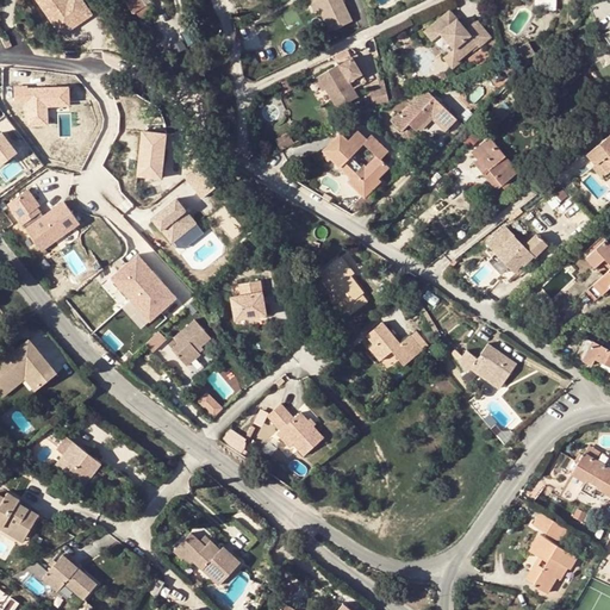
[(39,0),(62,37),(85,23),(89,29),(99,24),(85,1),(75,6),(72,0),(39,0)]
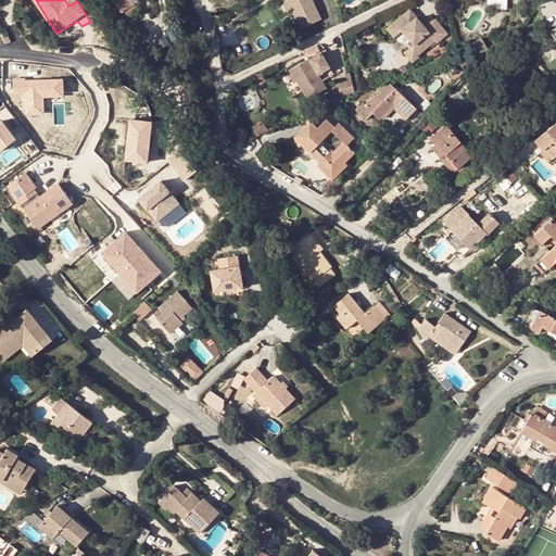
[(113,0),(119,11),(123,9),(129,5),(129,3),(135,0),(113,0)]
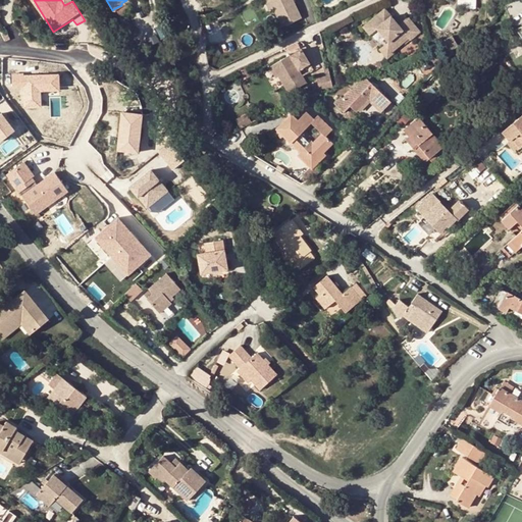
[(275,7),(272,0),(267,0),(271,9),(275,7)]
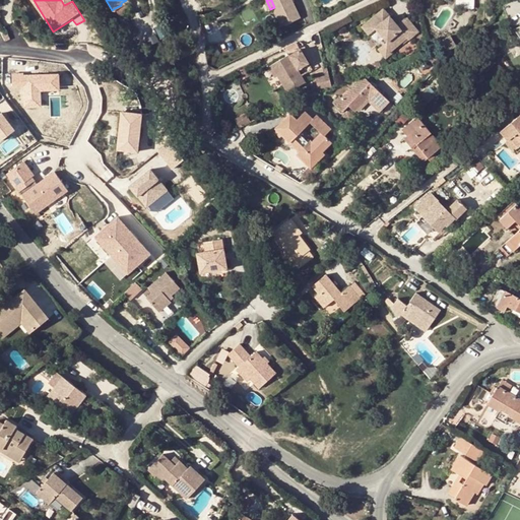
[(271,0),(274,7),(282,27),(302,18),(294,0),(271,0)]
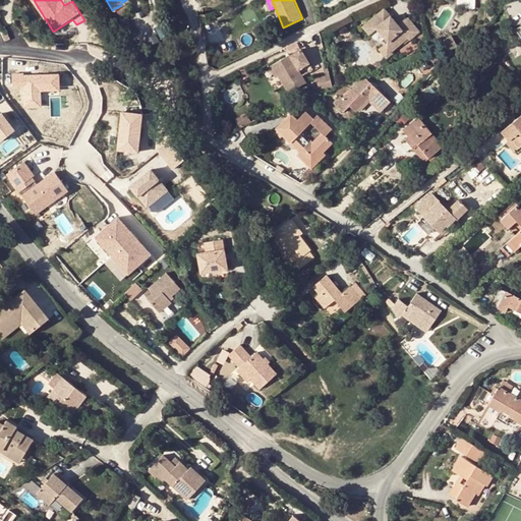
[(379,29),(389,41),(388,47),(392,52),(402,43),(408,39),(410,41),(419,33),(408,18),(399,25),(397,22),(391,15),(381,13),(364,26),(370,35),(379,29)]
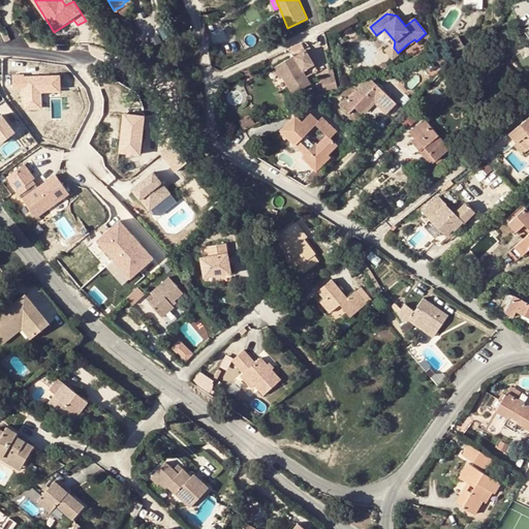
[(412,16),(403,23),(405,26),(414,19),(412,16)]
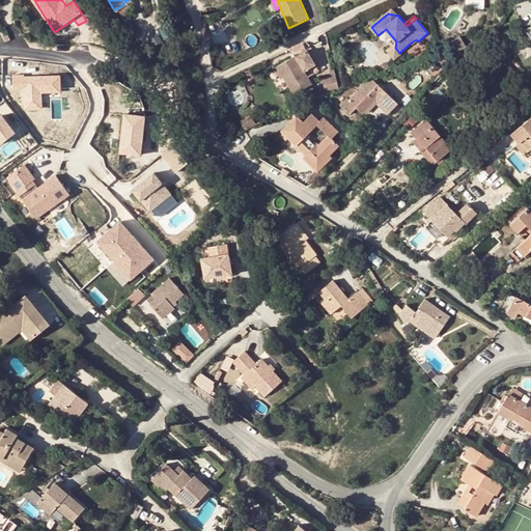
[(54,32),(58,37),(78,25),(74,20),(54,32)]
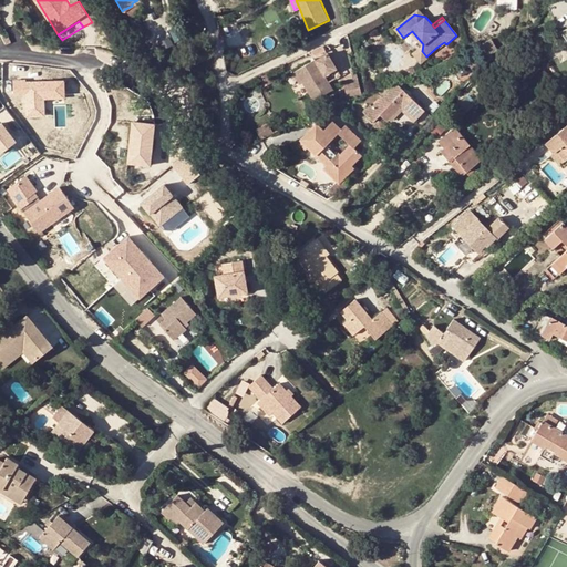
[(422,51),(423,44),(413,53),(421,63),(428,58),(426,57),(422,51)]
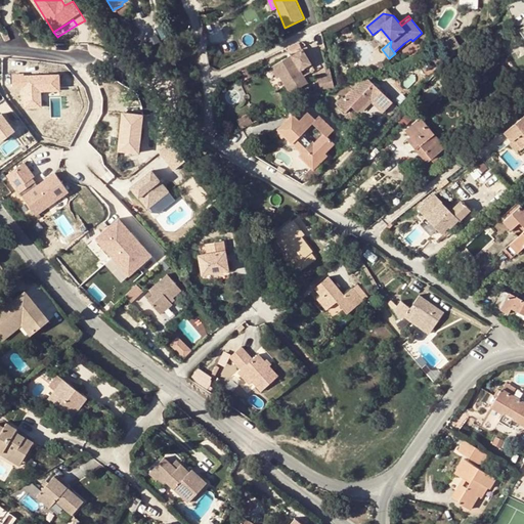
[(302,49),(291,55),(297,67),(308,60),(302,49)]
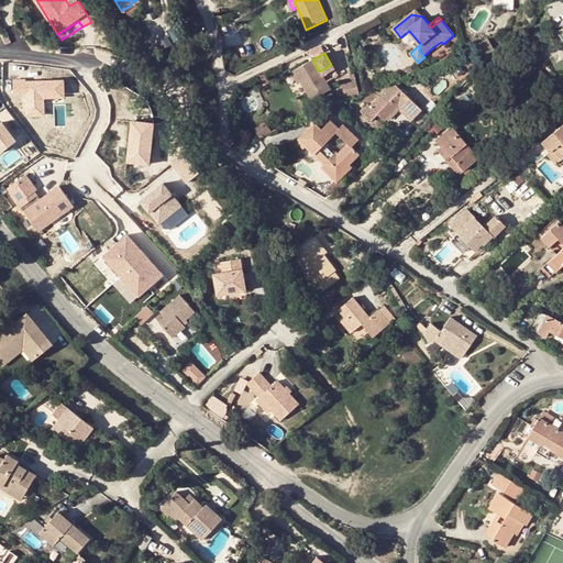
[(294,68),(300,80),(311,98),(329,88),(324,81),(319,72),(312,59),(311,58),(294,68)]
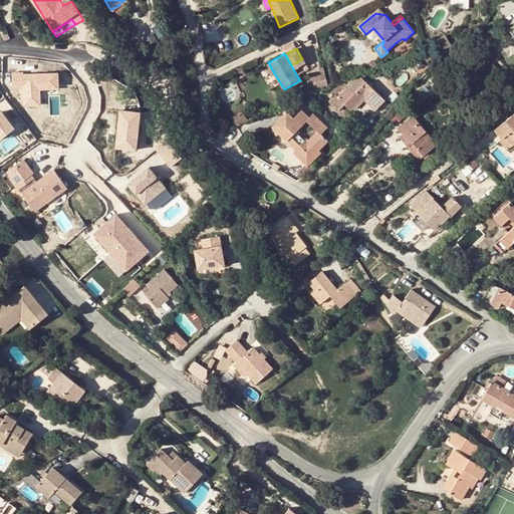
[(473,69),(478,74),(490,62),(484,56),(473,69)]
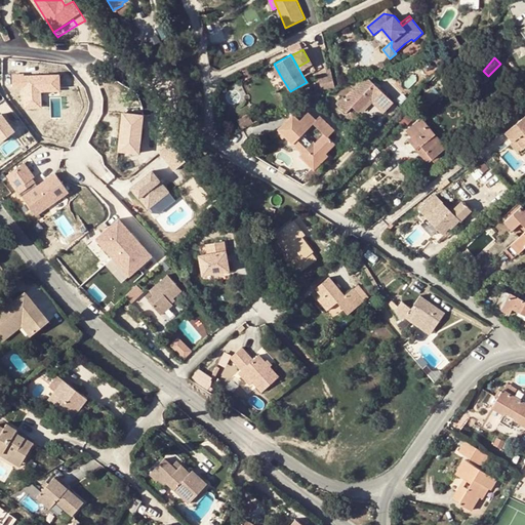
[(309,61),(297,67),(303,76),(314,69),(309,61)]
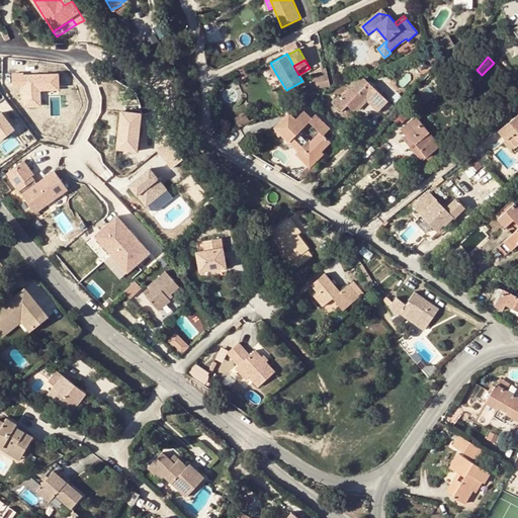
[(276,74),(270,63),(267,65),(273,75),(276,74)]
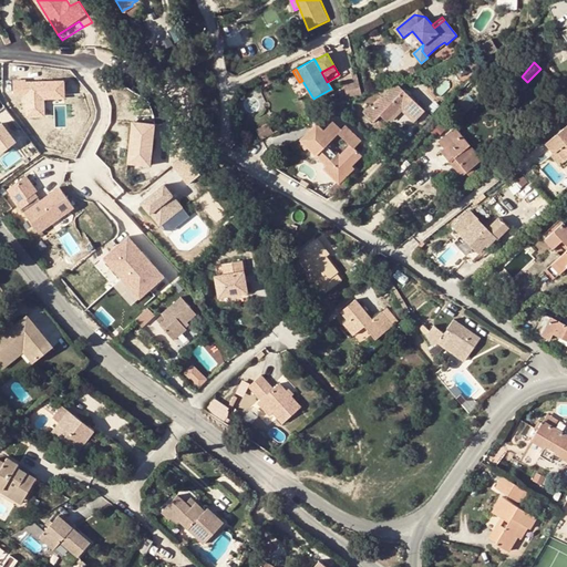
[(447,70),(441,74),(444,80),(451,76),(447,70)]
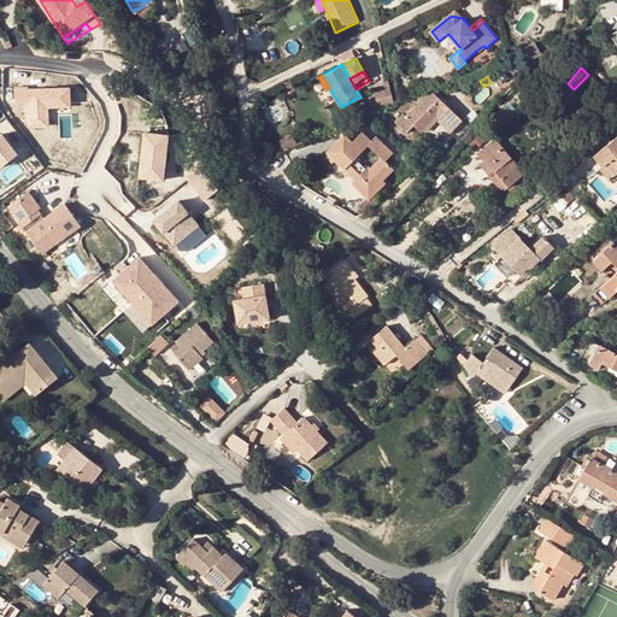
[(15,87),(15,104),(28,104),(29,128),(51,127),(50,107),(71,106),(70,84),(15,87)]
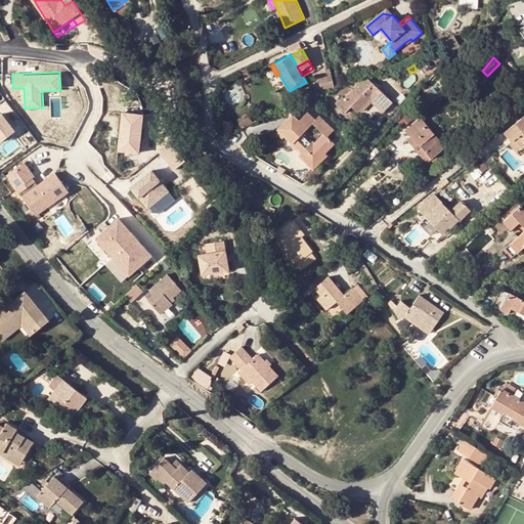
[(335,89),(331,74),(317,77),(320,91),(334,89),(335,89)]
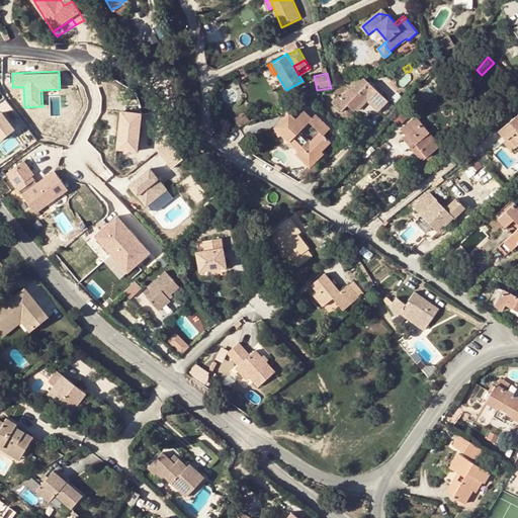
[(357,95),(368,82),(362,76),(350,89),(357,95)]
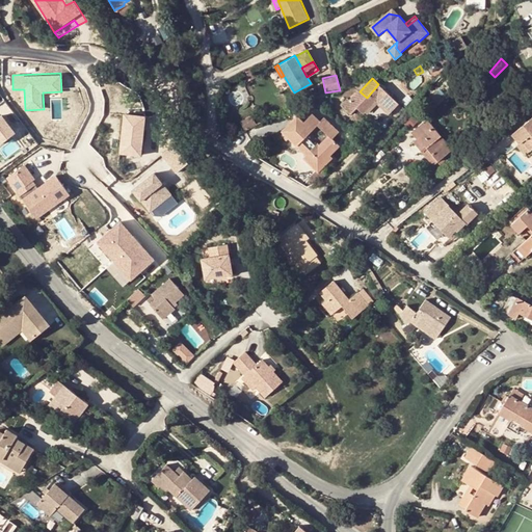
[(377,100),(391,112),(399,104),(378,84),(367,98),(360,91),(358,90),(355,94),(350,99),(348,97),(341,105),(350,114),(356,108),(364,114),(365,112),(377,100)]
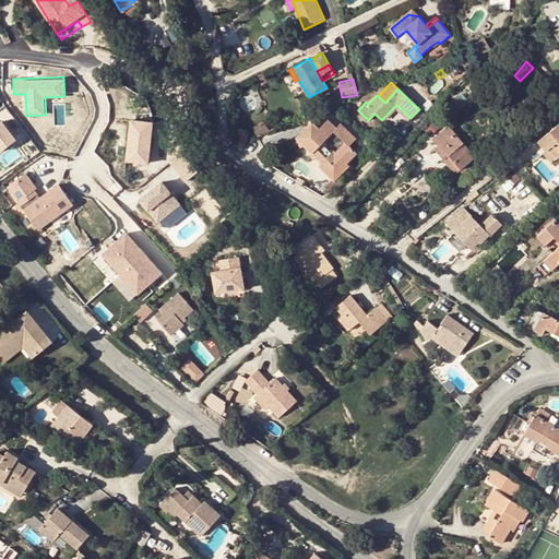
[(396,105),(383,118),(387,120),(396,110),(408,121),(411,118),(396,105)]
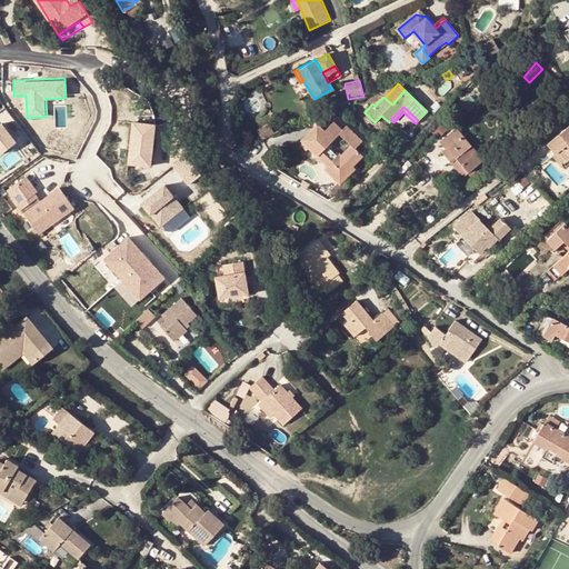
[(0,151),(16,141),(1,120),(0,120),(0,151)]
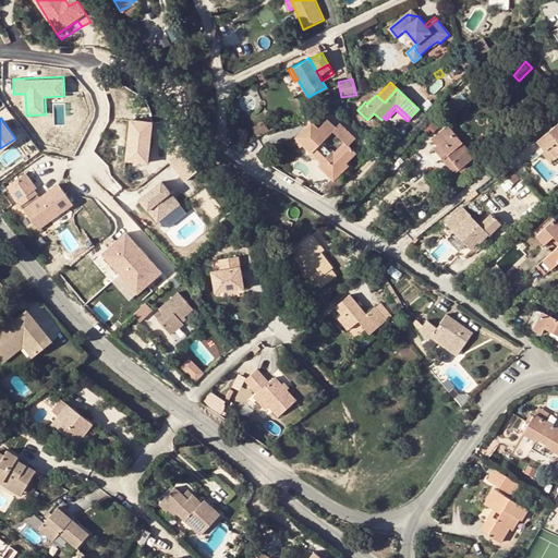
[(126,119),(126,162),(150,162),(150,119),(126,119)]
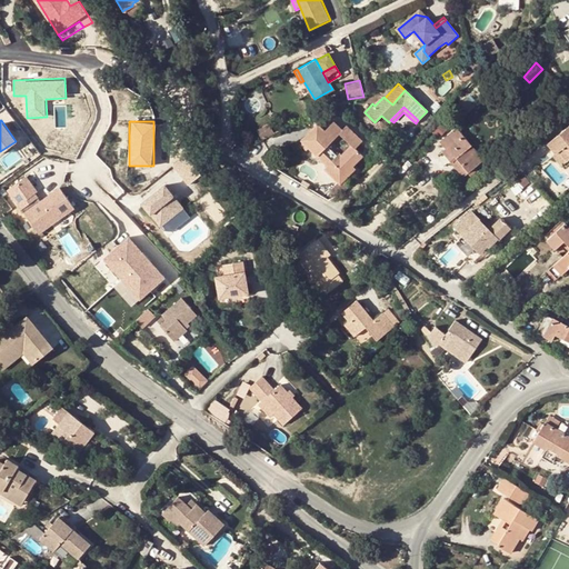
[(318,123),(302,141),(317,156),(320,153),(323,158),(321,160),(328,166),(325,169),(338,181),(340,183),(343,180),(356,168),(353,166),(363,156),(356,148),(362,141),(347,126),(342,129),(335,121),(326,130),(318,123)]
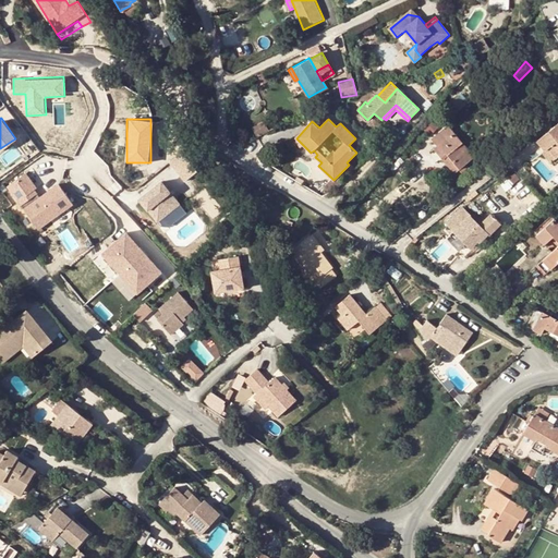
[(557,123),(537,141),(546,152),(548,149),(556,159),(557,156),(557,123)]
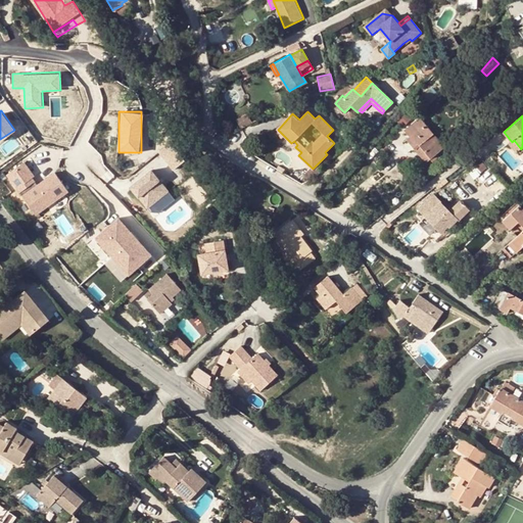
[(422,154),(428,161),(436,153),(435,152),(444,145),(421,119),(419,121),(417,120),(405,131),(410,136),(407,139),(421,155),(422,154)]
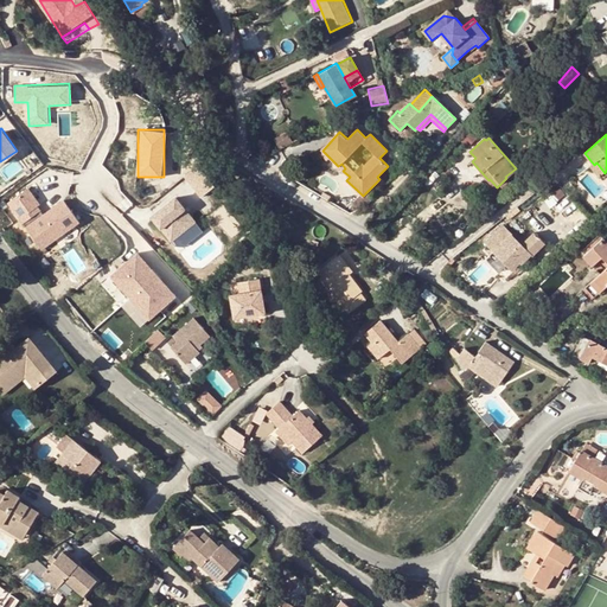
[(598,178),(605,173),(596,163),(594,165),(590,167),(598,178)]
